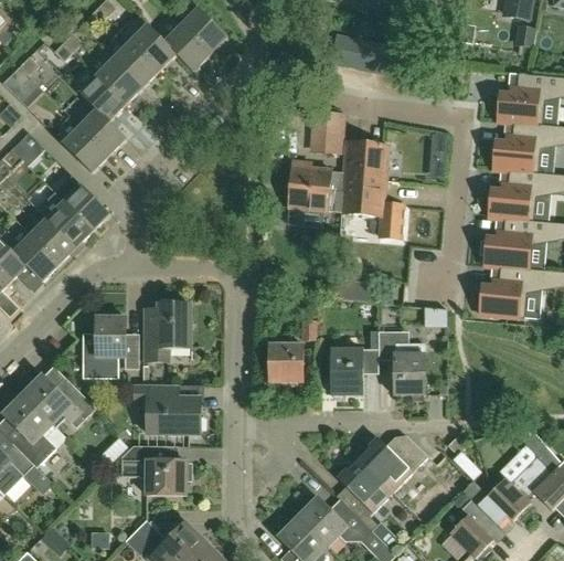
[(97,8),(107,17),(116,8),(109,0),(105,0),(97,8)]
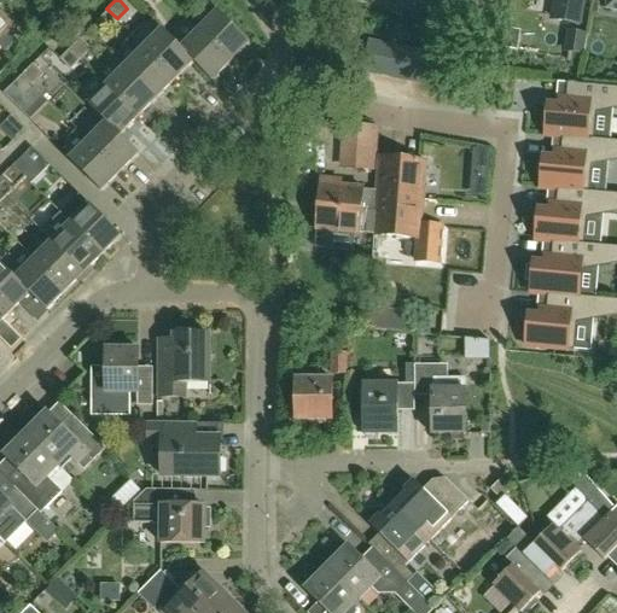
[(578,19),(581,0),(553,0),(552,11),(560,12),(560,17),(578,19)]
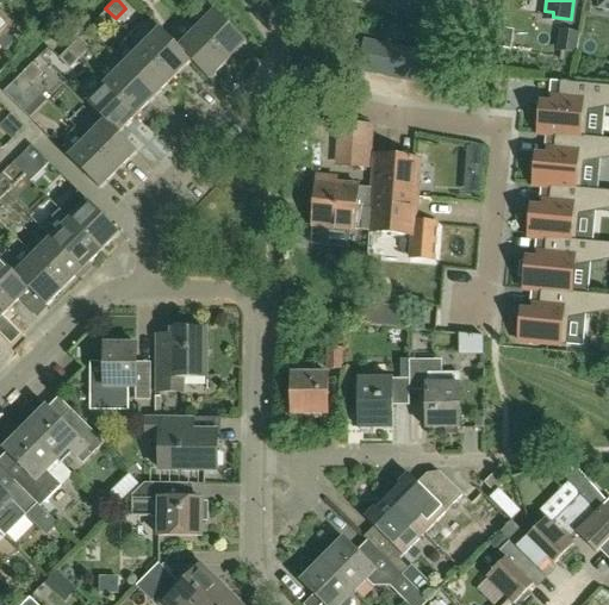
[(246,39),(215,7),(196,26),(227,57),(246,39)]
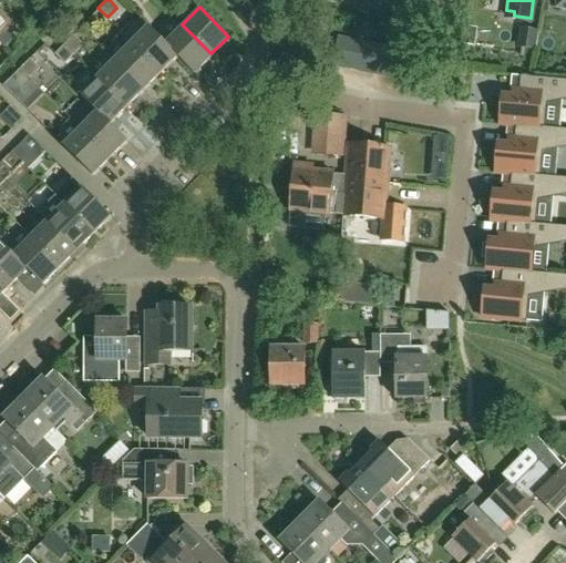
[(98,27),(107,17),(98,8),(89,17),(98,27)]
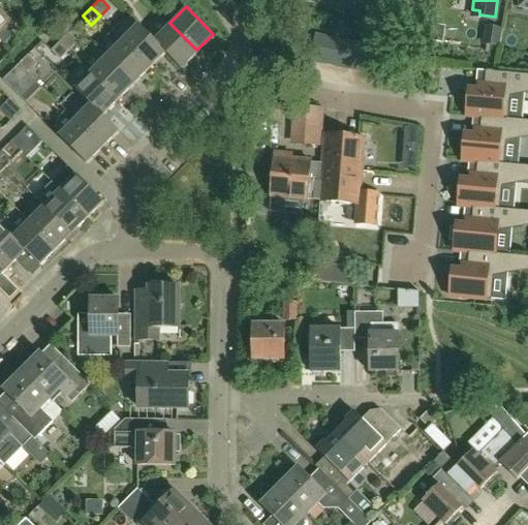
[(3,41),(13,32),(5,23),(9,19),(0,9),(0,38),(3,41)]
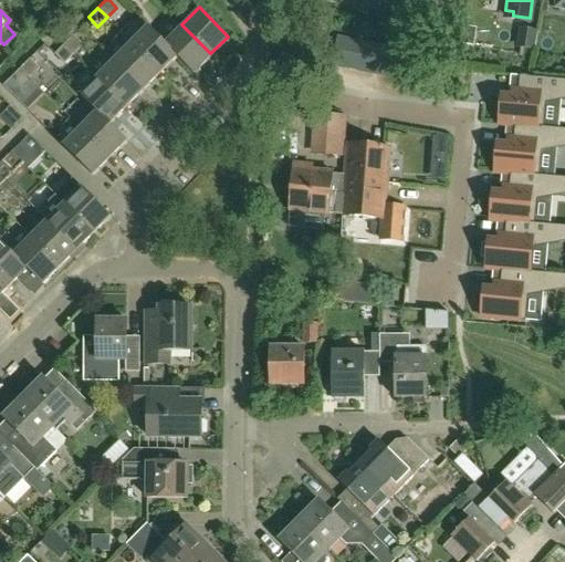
[(159,70),(176,53),(165,41),(147,23),(129,41),(159,70)]
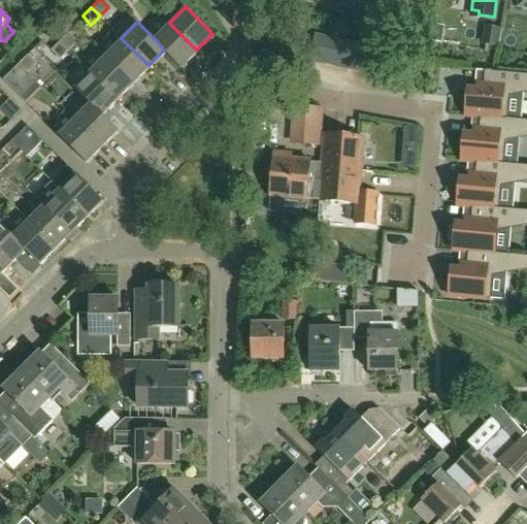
[(164,50),(180,66),(196,50),(169,23),(154,38),(164,50)]
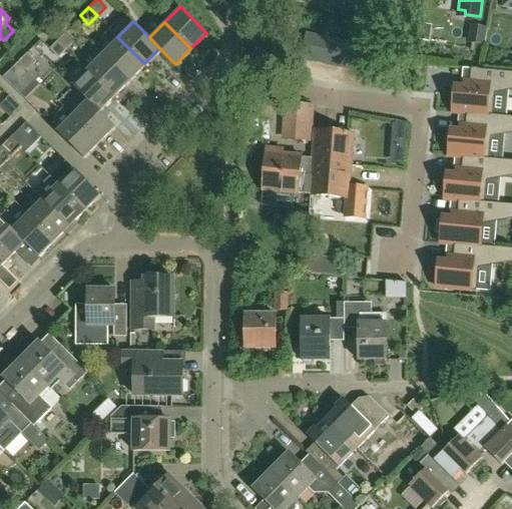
[(486,25),(469,22),(467,38),(467,41),(483,43),(484,41),(486,25)]
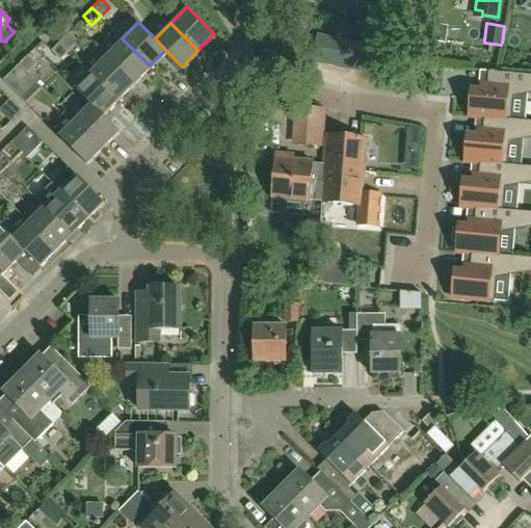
[(69,31),(59,40),(69,49),(77,40),(69,31)]
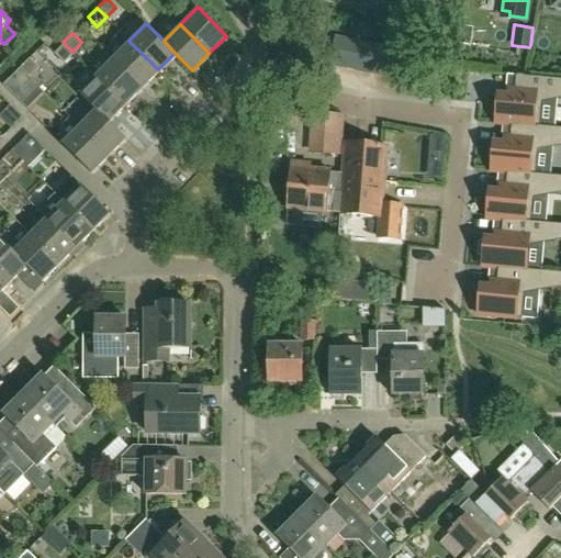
[(412,49),(335,35),(329,60),(407,76),(412,49)]
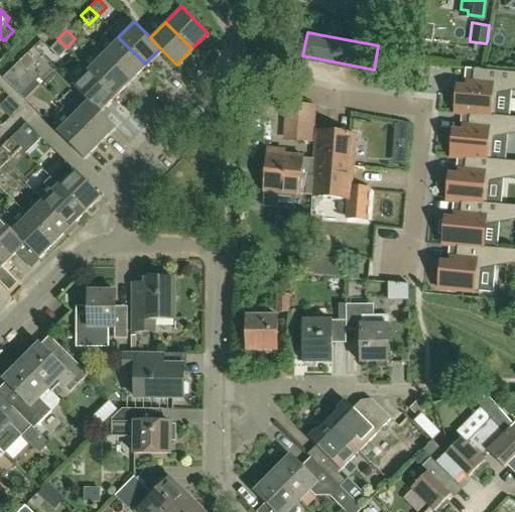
[(145,64),(118,37),(103,52),(129,79),(145,64)]
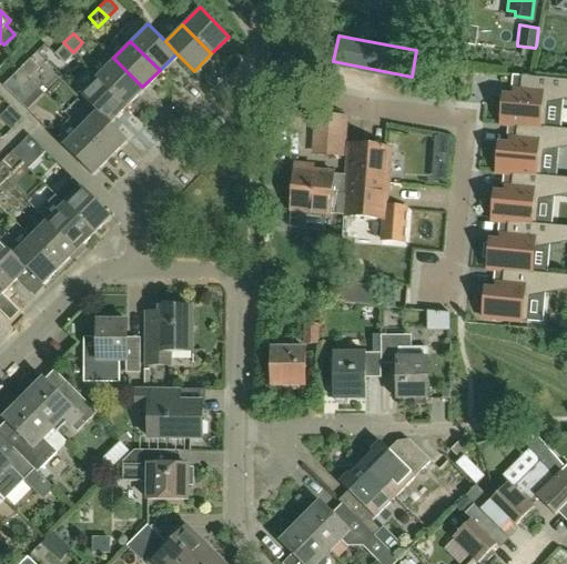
[(73,52),(63,42),(54,52),(64,61),(73,52)]
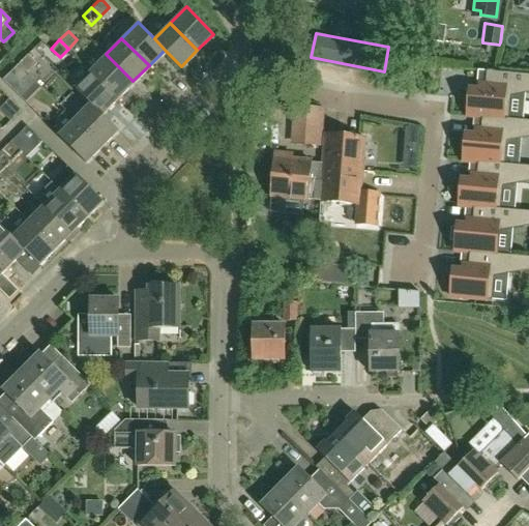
[(27,54),(19,61),(28,70),(35,62),(27,54)]
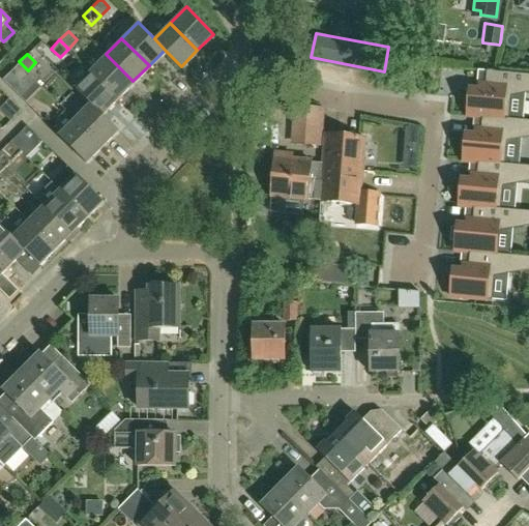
[(133,81),(106,54),(90,69),(117,97),(133,81)]
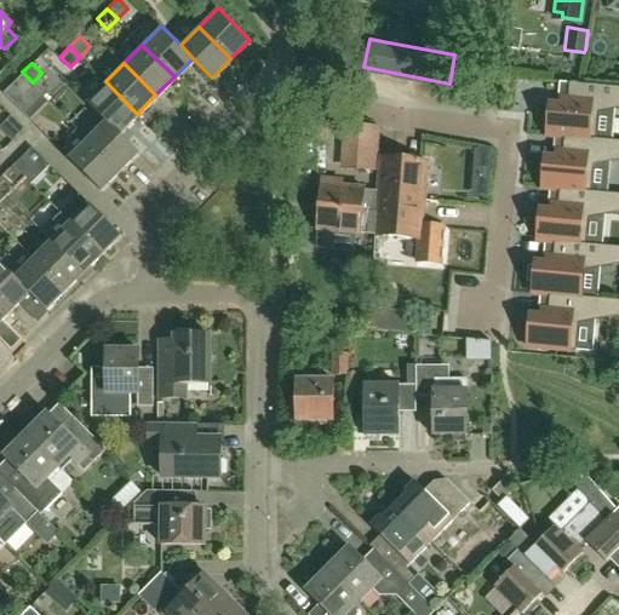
[(49,98),(33,82),(22,72),(3,90),(29,116),(49,98)]
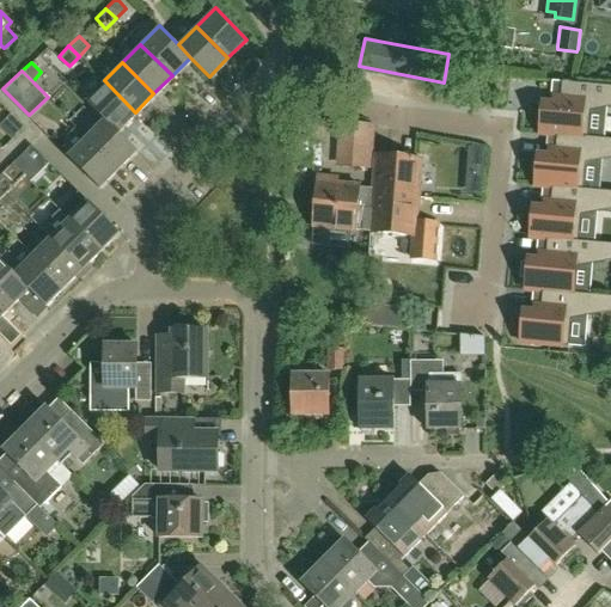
[(610,83),(561,79),(560,94),(557,93),(556,102),(542,100),(538,130),(555,133),(586,135),(587,134),(590,108),(610,104),(610,83)]
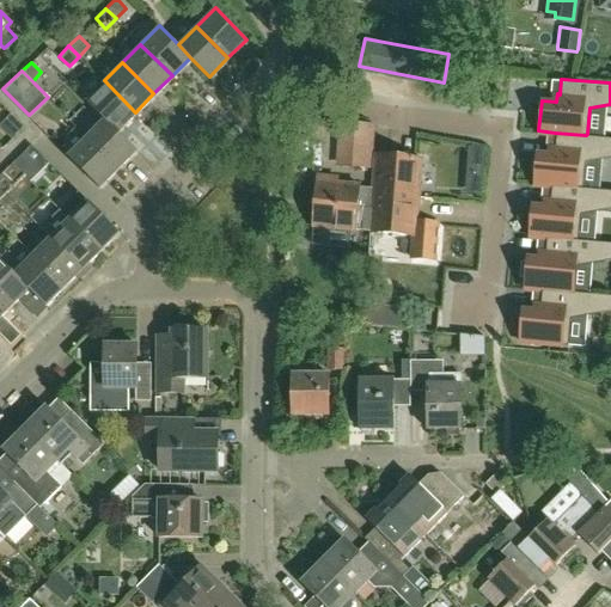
[(85,99),(104,118),(104,117),(117,130),(117,129),(135,112),(104,80),(85,99)]
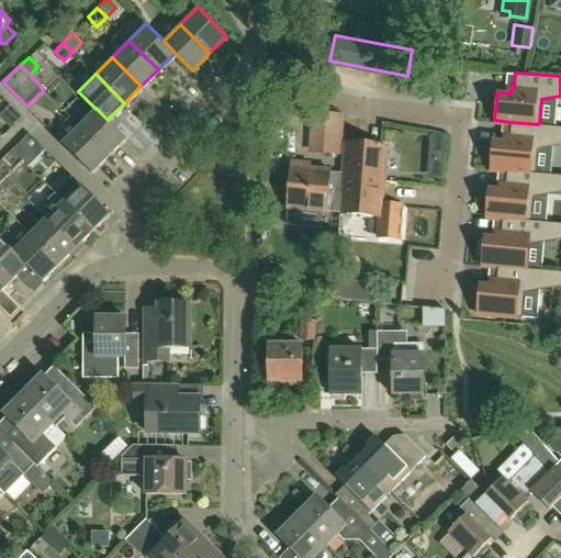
[(96,108),(96,109),(79,124),(109,154),(125,136),(108,119),(108,120),(96,108)]
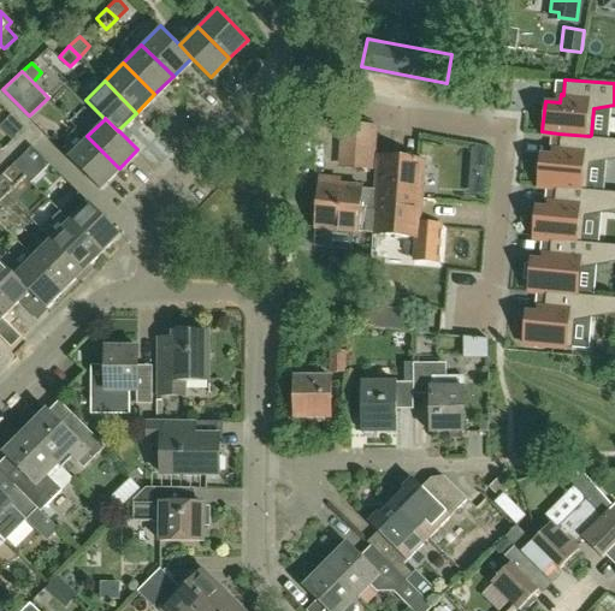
[(371,166),(374,123),(346,120),(346,125),(343,149),(358,150),(356,165),(371,166)]
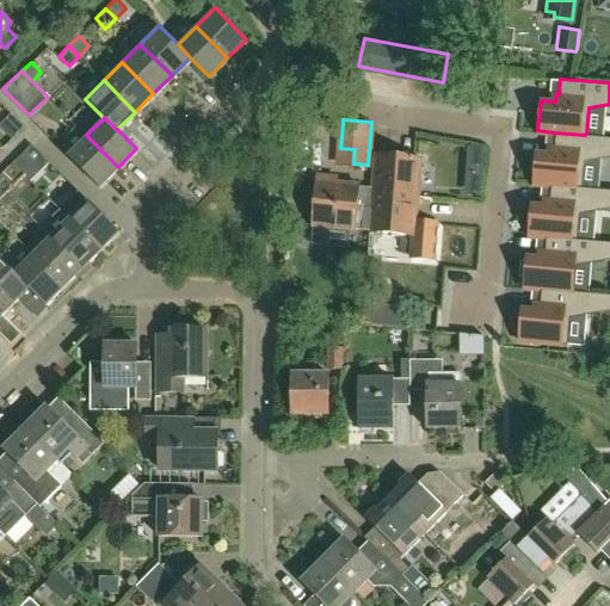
[(535,152),(533,183),(549,184),(580,187),(580,185),(583,160),(609,154),(609,135),(586,134),(585,135),(554,133),(553,146),(552,146),(550,154),(535,152)]
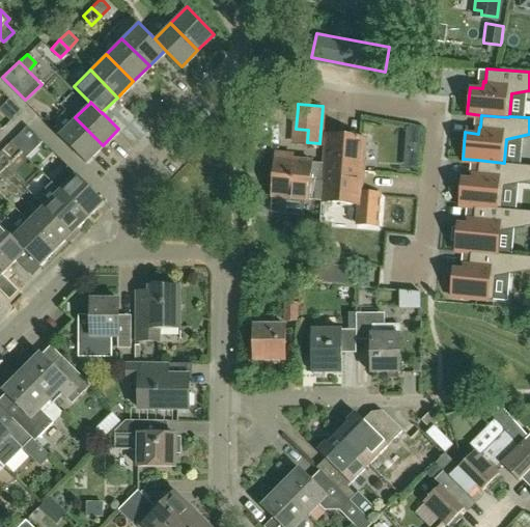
[(103,145),(75,117),(58,134),(86,161),(103,145)]
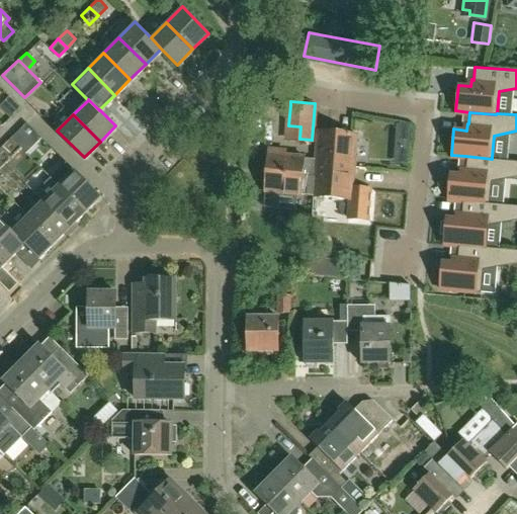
[(26,120),(10,137),(25,152),(41,136),(26,120)]
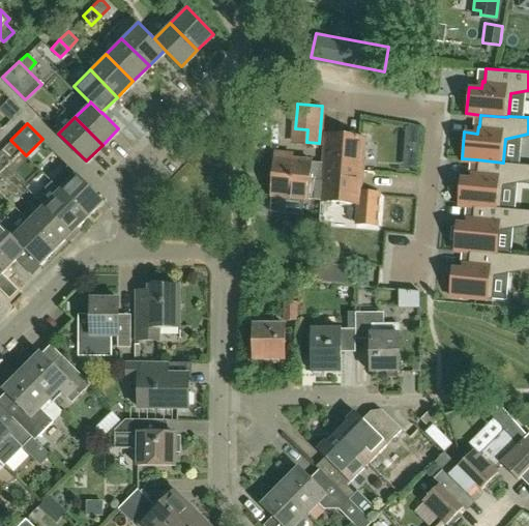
[(361,168),(363,135),(324,132),(322,161),(322,165),(361,168)]
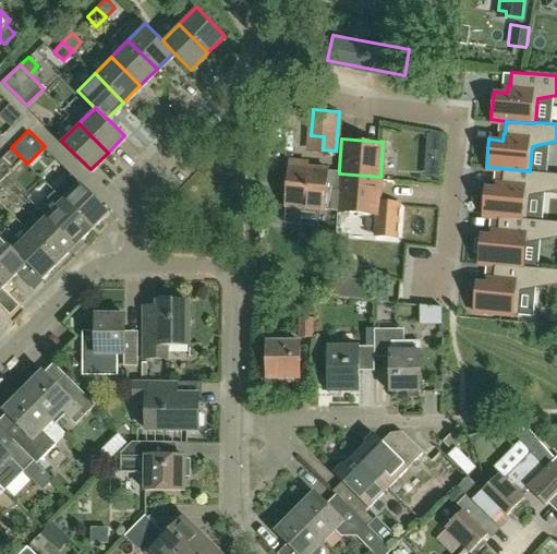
[(439,155),(440,147),(425,145),(425,154),(439,155)]
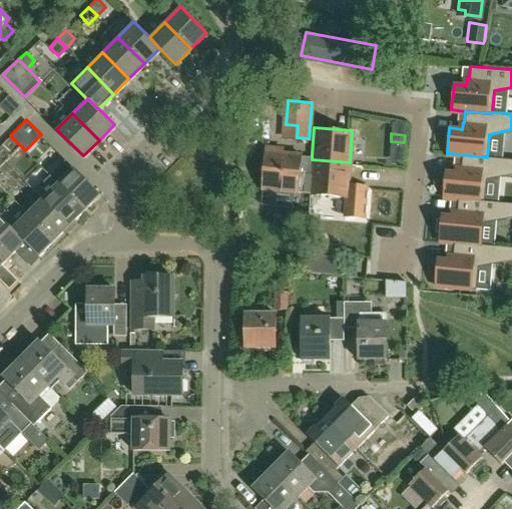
[(2,143),(0,144),(0,155),(4,160),(10,165),(25,150),(10,135),(2,143)]
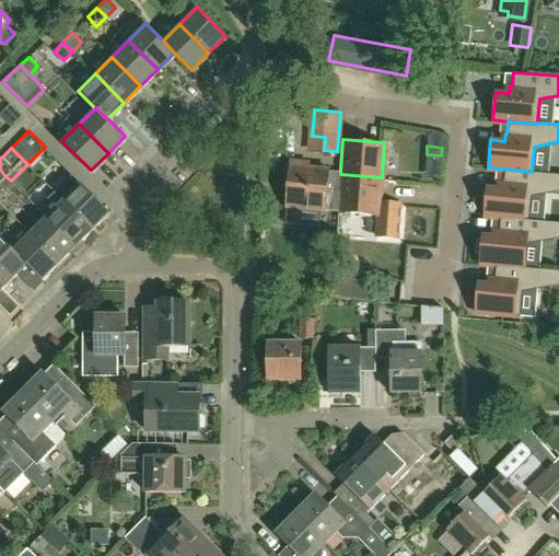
[(338,209),(340,174),(340,170),(328,169),(328,168),(307,165),(307,161),(289,159),(286,205),(338,209)]
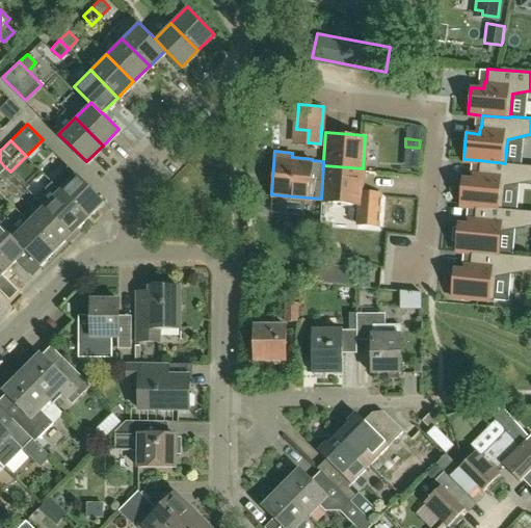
[(461,178),(459,204),(474,206),(501,208),(501,207),(503,184),(530,179),(530,163),(505,161),(505,163),(478,160),(477,172),(476,172),(475,179),(461,178)]
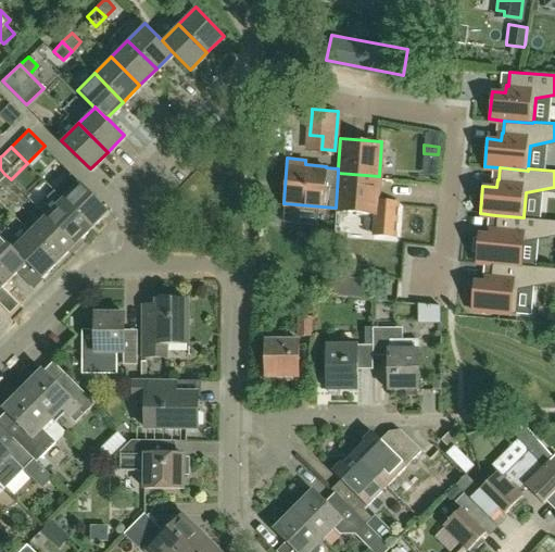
[(92,193),(78,179),(70,171),(52,188),(91,226),(108,209),(92,193)]
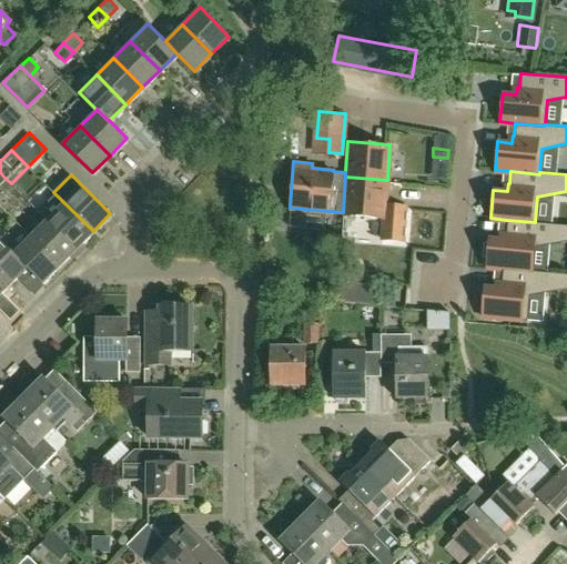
[(384,215),(387,180),(345,177),(343,212),(384,215)]
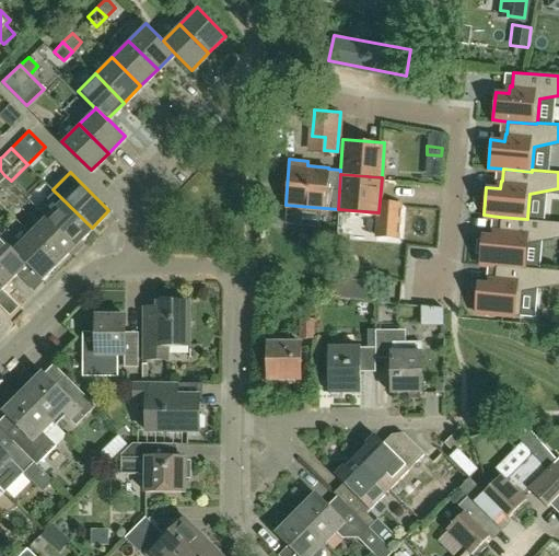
[(92,228),(53,189),(36,206),(45,216),(74,244),(92,228)]
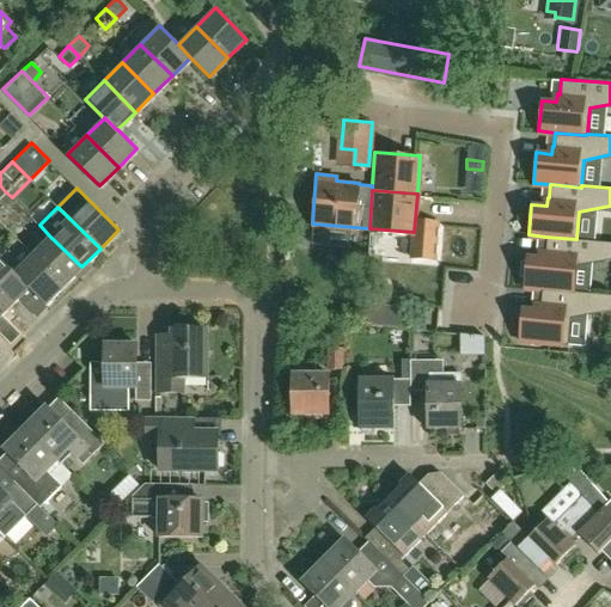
[(49,235),(31,253),(63,286),(81,267),(49,235)]
